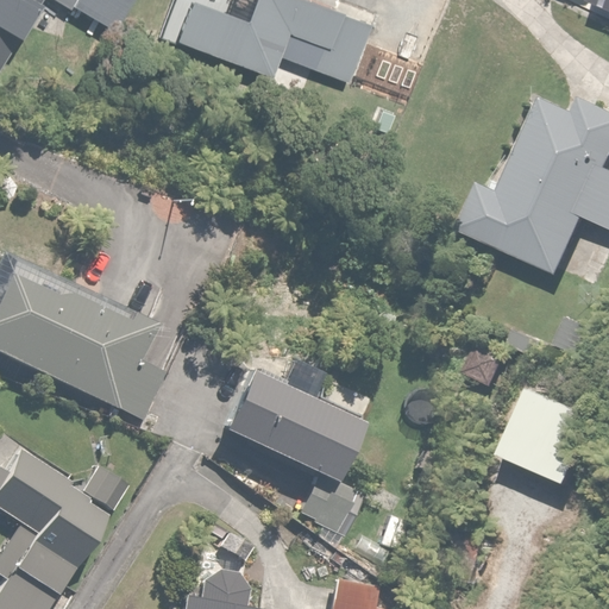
[(71,0),(111,26),(129,0),(0,0),(0,60),(39,0),(58,0),(68,6),(71,0)]
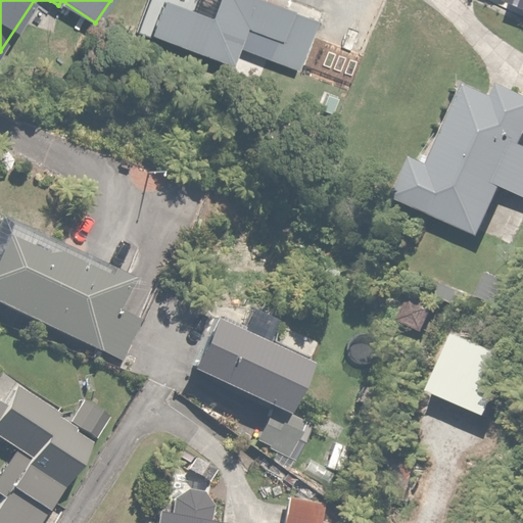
[(230,63),(238,44),(297,70),(320,19),(274,0),(218,0),(212,14),(178,0),(163,0),(151,30),(230,63)]
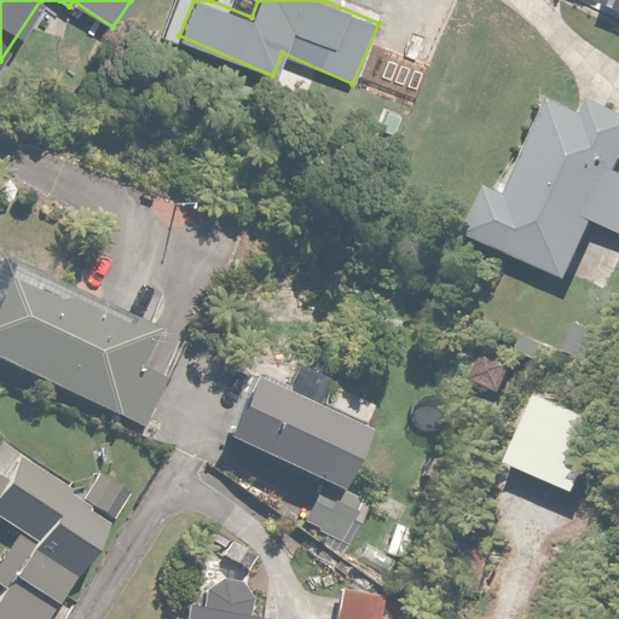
[(549,109),(536,140),(512,195),(498,189),(475,241),(568,281),(594,221),(618,232),(618,106),(599,98),(591,116),(557,102),(554,111),(549,109)]
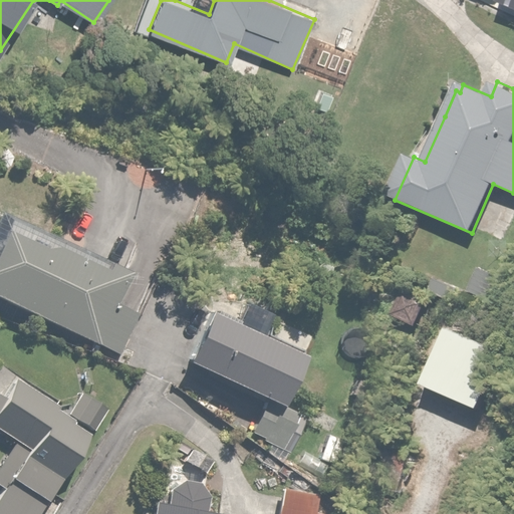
[(131,304),(141,282),(0,217),(0,298),(119,352),(140,309),(131,304)]
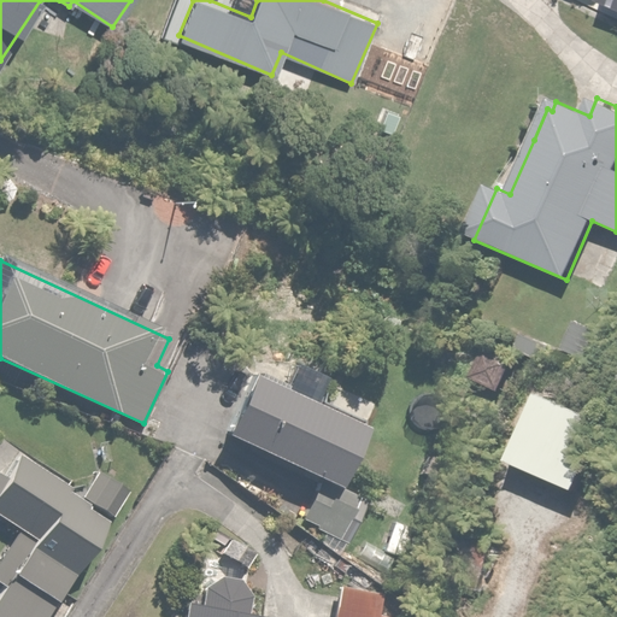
[(571,321),(560,351),(598,363),(607,333),(571,321)]
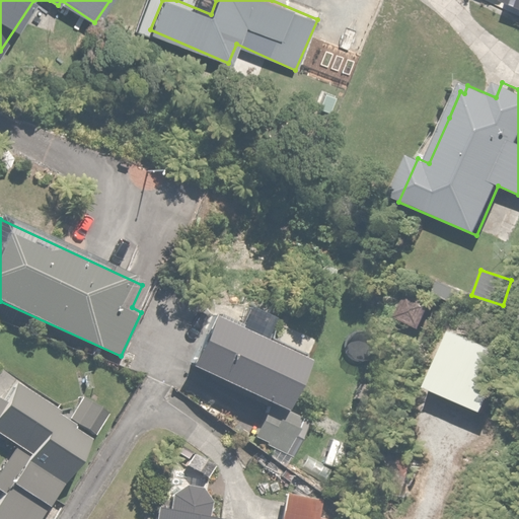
[(419,344),(430,304),(402,297),(391,336),(419,344)]
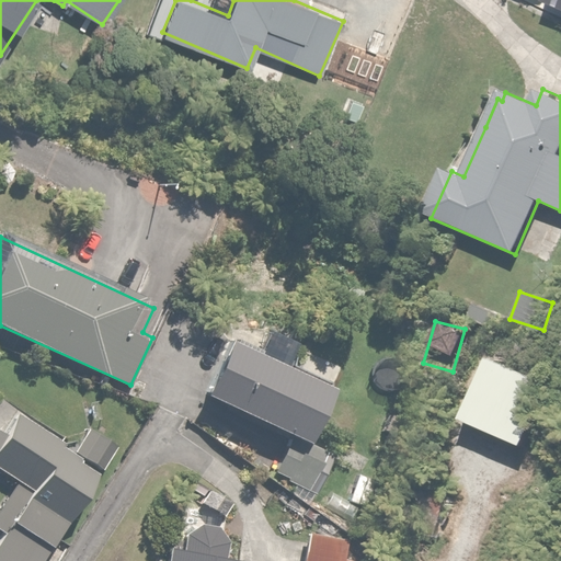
[(292,438),(306,444),(335,390),(239,336),(208,392),(292,438)]
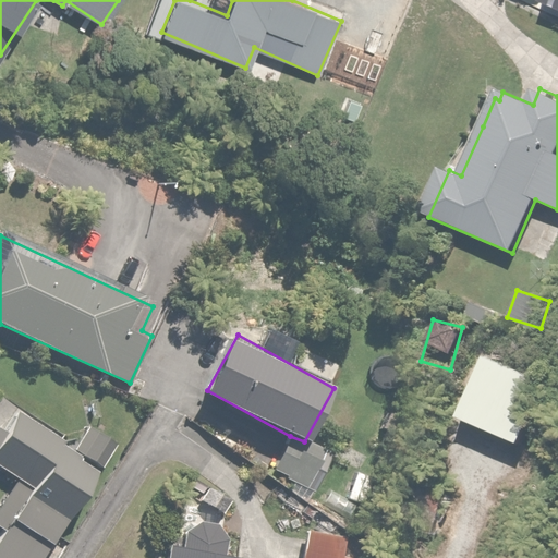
[(553,380),(489,354),(463,417),(526,444),(553,380)]
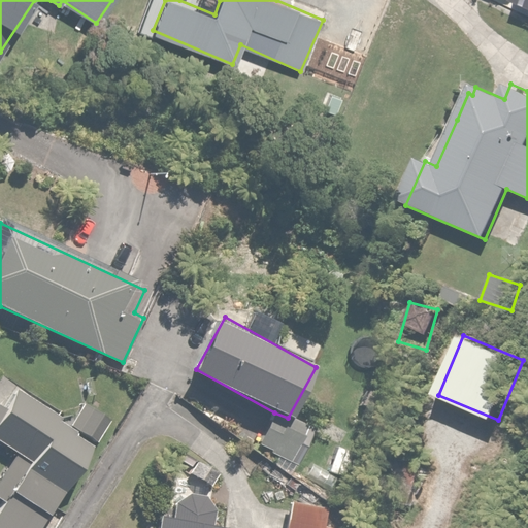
[(0,527),(38,527),(97,441),(113,418),(86,399),(70,423),(19,388),(5,409),(0,405),(0,444),(17,456),(0,480),(0,501),(4,504),(0,509),(0,527)]
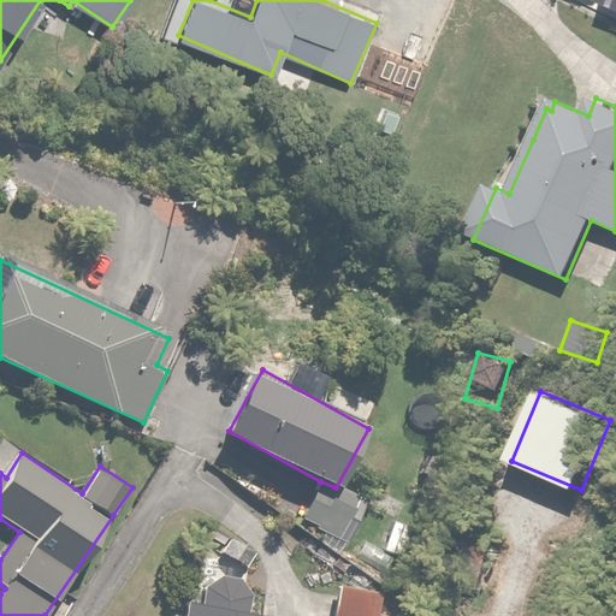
[(300,517),(323,531),(337,538),(343,528),(372,544),(388,515),(336,487),(320,481),(300,517)]
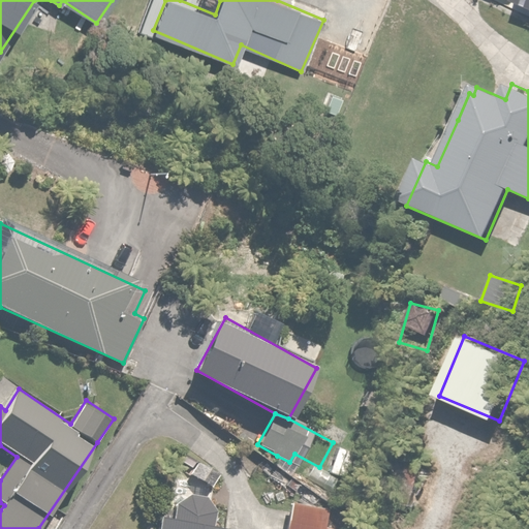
[(172,520),(158,518),(156,528),(232,528),(234,526),(209,522),(212,498),(186,494),(185,502),(175,500),(172,520)]
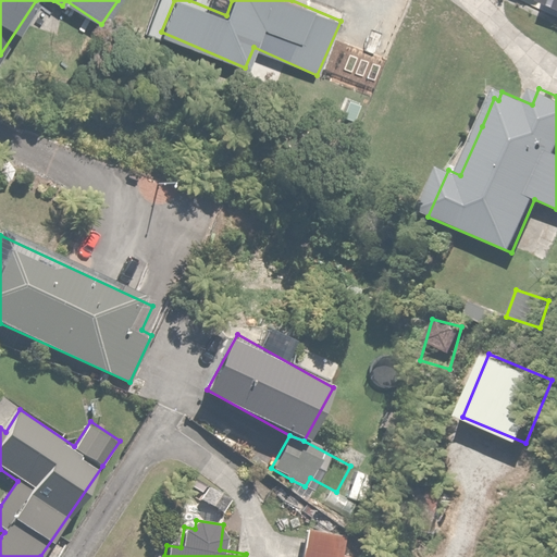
[(346,533),(306,528),(300,556),(344,556),(342,556),(346,533)]
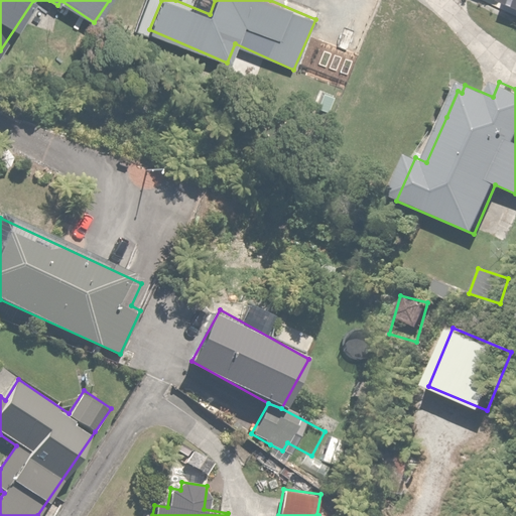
All buildings are outlined.
